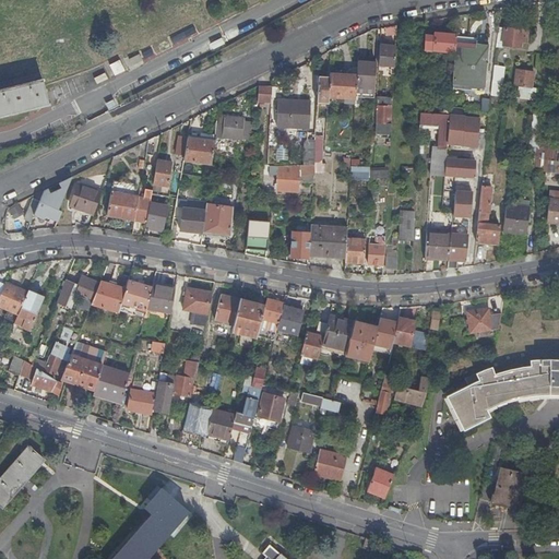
[(527,31),(498,27),(496,45),(502,45),(521,47),(521,40),(526,42),(527,31)]
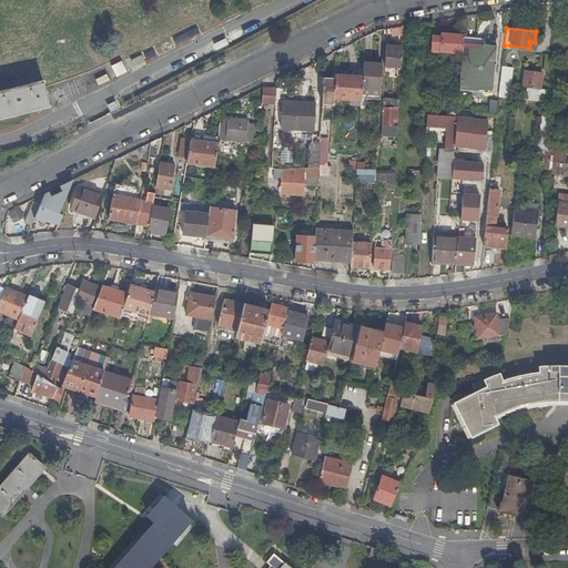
[(430,51),(446,52),(447,33),(442,33),(440,37),(430,36),(430,51)]
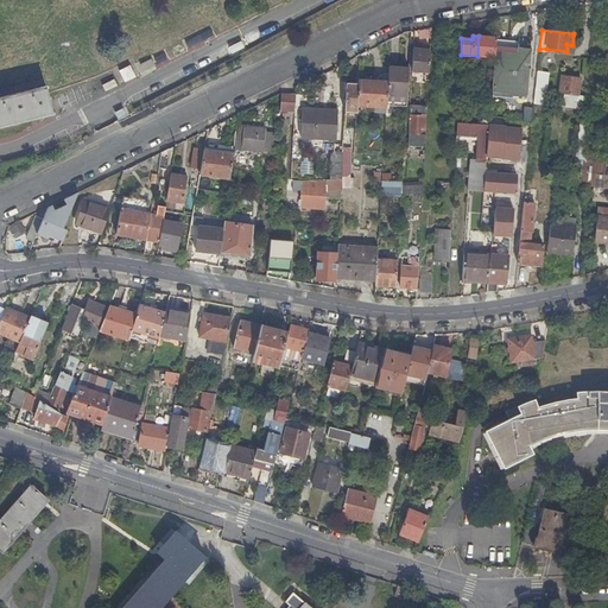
[(496,38),(479,36),(477,56),(494,57),(495,51),(496,43),(496,38)]
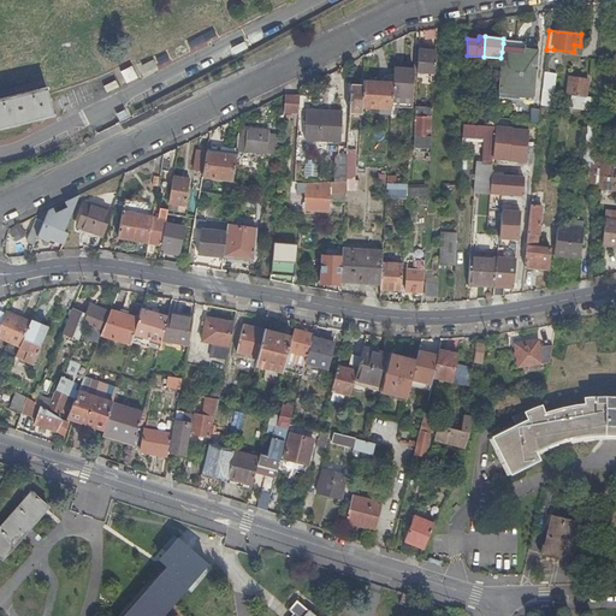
[(428,46),(419,46),(418,72),(420,72),(434,73),(436,51),(428,49),(428,46)]
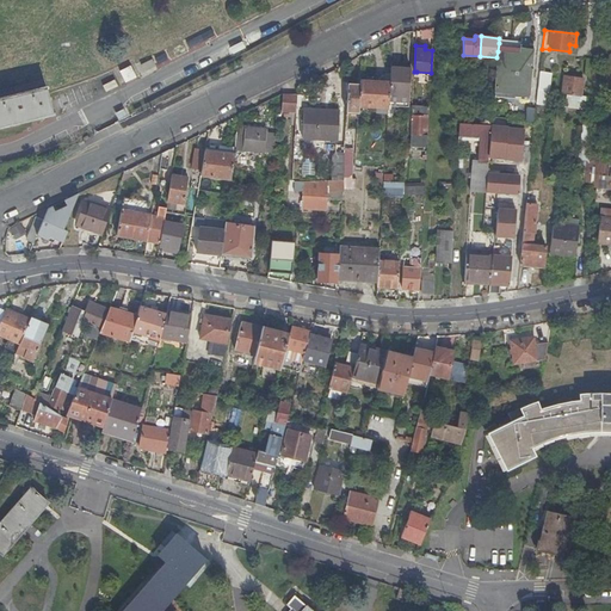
[(520,53),(498,51),(497,57),(494,98),(528,102),(532,51),(520,50),(520,53)]
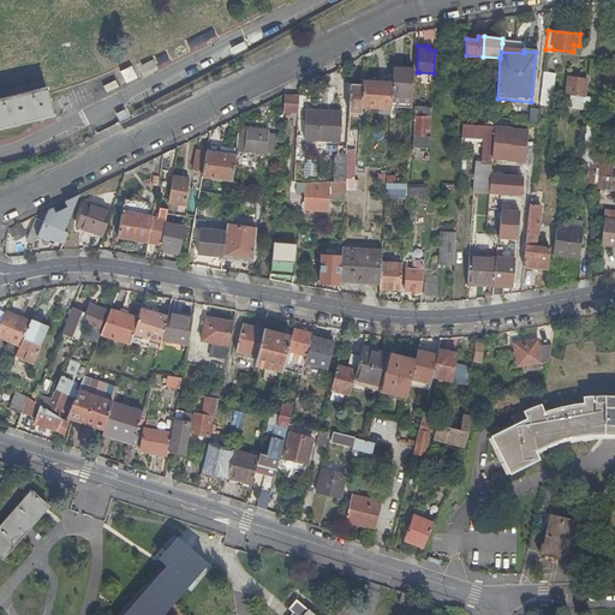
[(548,54),(547,67),(562,69),(563,55),(548,54)]
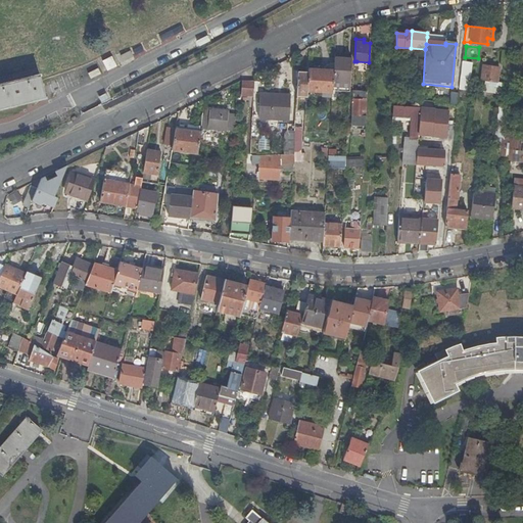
[(133,50),(119,55),(122,65),(136,60),(133,50)]
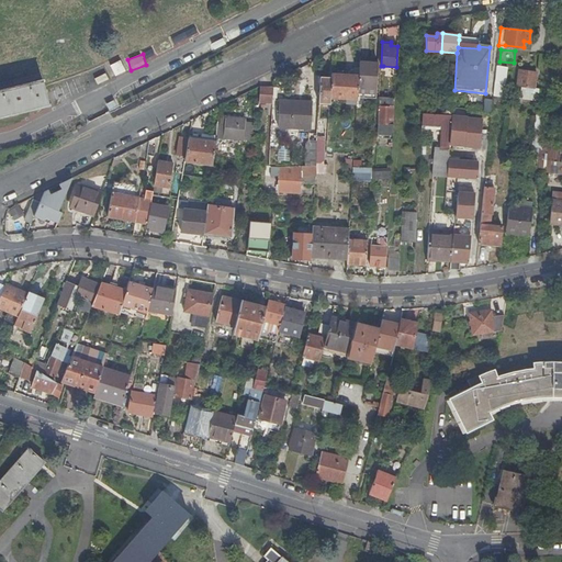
[(122,71),(117,60),(108,65),(112,76),(122,71)]
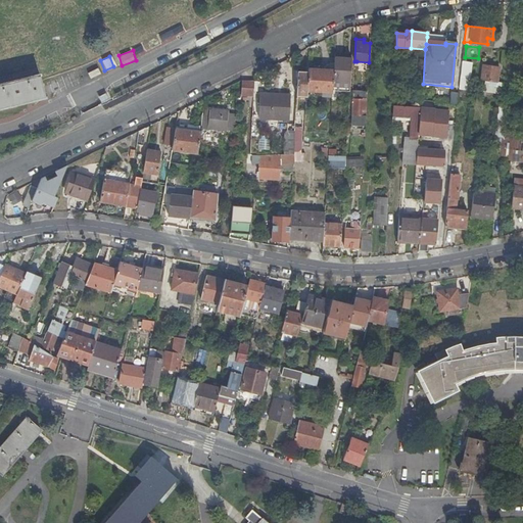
[(351,58),(334,57),(334,58),(333,62),(332,86),(349,87),(351,58)]
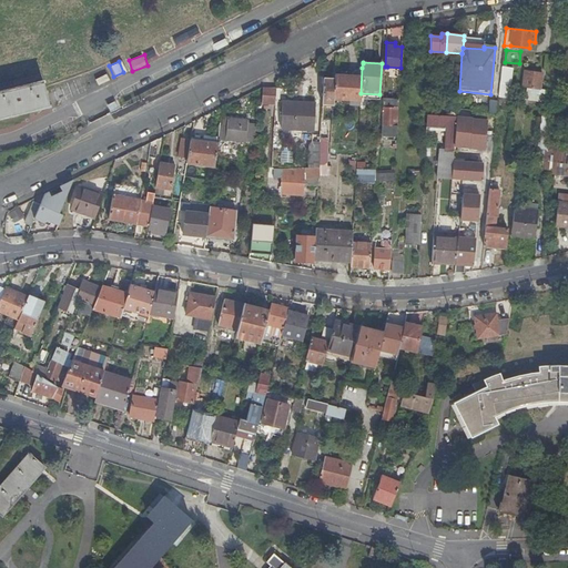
[(499,89),(498,95),(509,97),(513,68),(503,67),(499,89)]
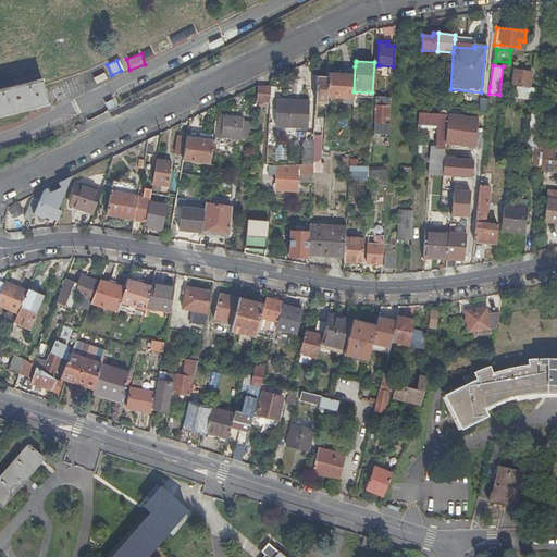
[(343,102),(353,102),(354,96),(354,91),(355,66),(351,66),(345,71),(344,73),(327,73),(327,77),(326,97),(343,98),(343,102)]
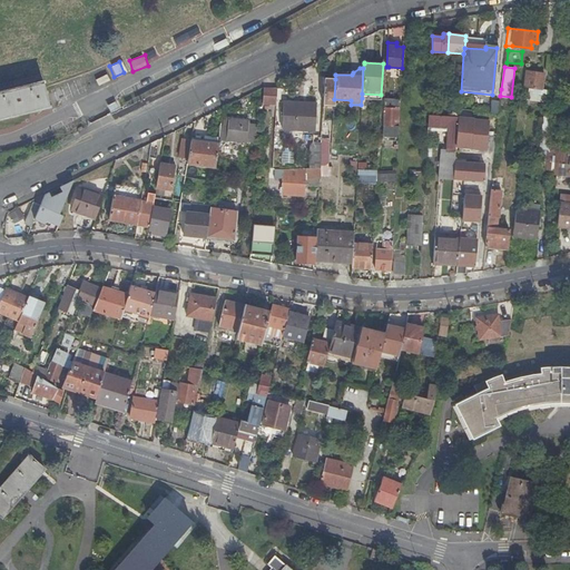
[(544,74),(527,70),(524,87),(542,89),(544,74)]
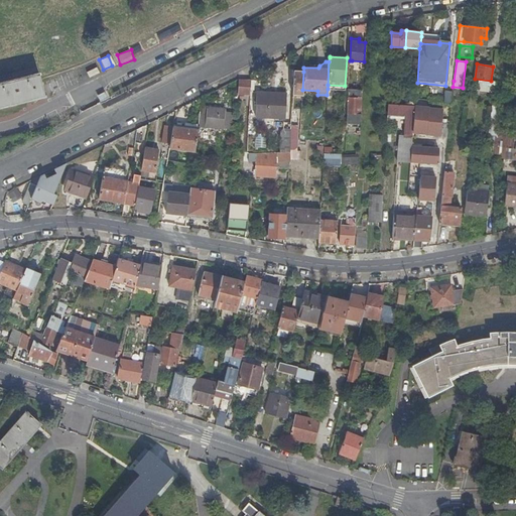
[(303,72),(294,71),(292,94),(302,95),(302,90),(303,72)]
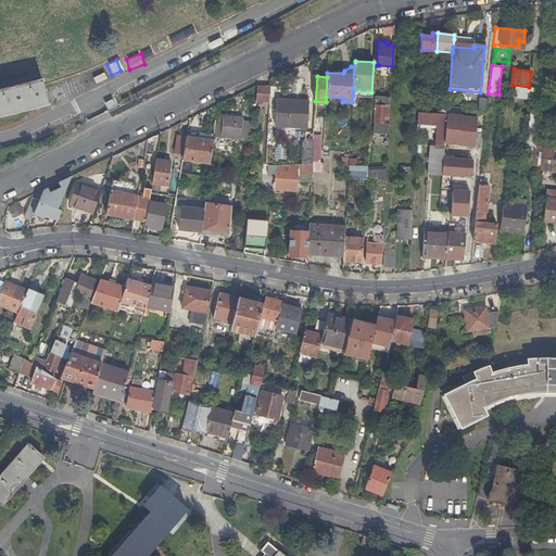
[(0,114),(46,103),(40,78),(0,88),(0,114)]
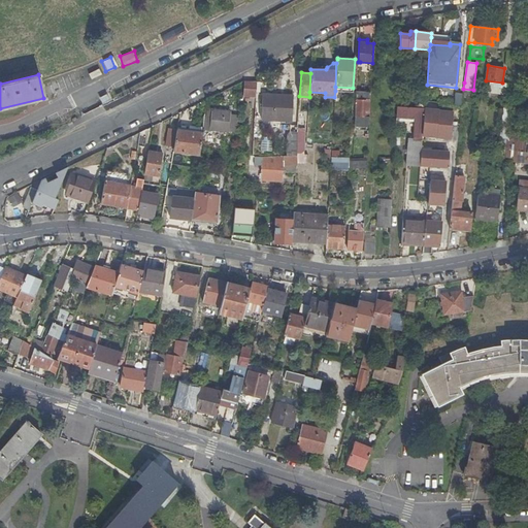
[(256,81),(244,80),(244,81),(242,97),(256,97),(256,81)]
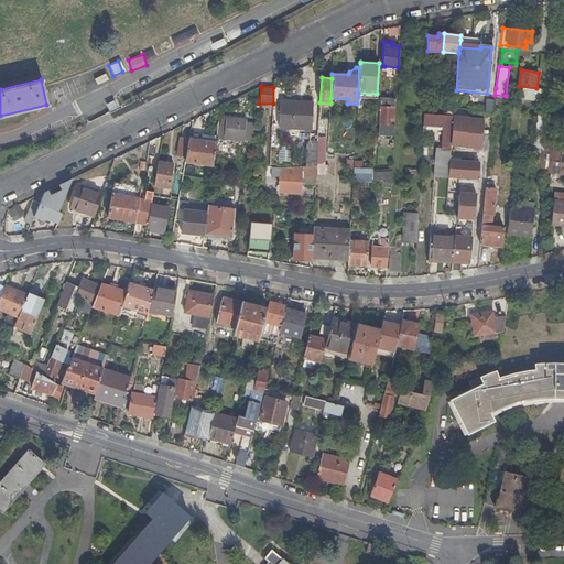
[(280,161),(280,167),(316,166),(317,152),(320,106),(299,105),(299,99),(295,99),(296,95),(284,95),(282,130),(293,130),(293,140),(305,141),(303,160),(280,161)]
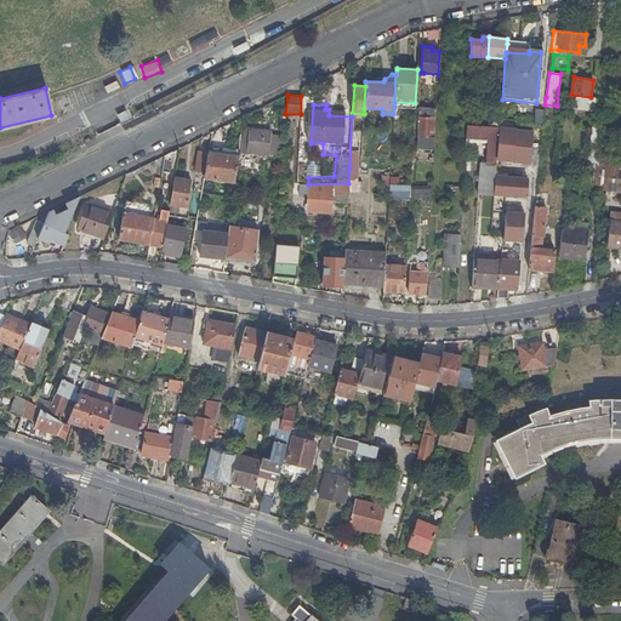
[(419,149),(434,151),(436,108),(420,108),(419,149)]
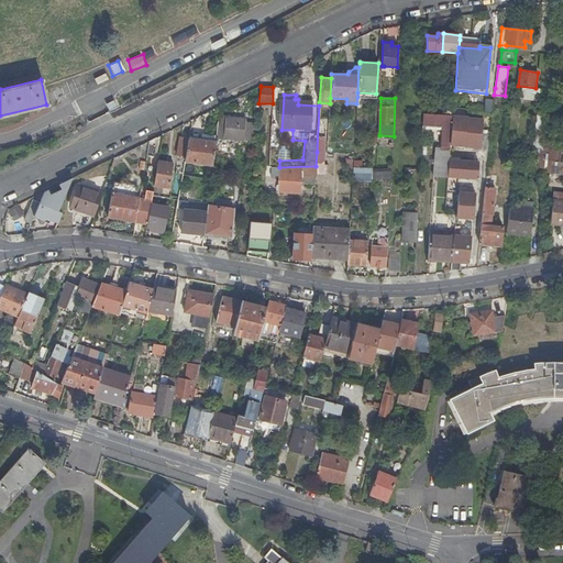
[(483,99),(481,111),(488,112),(490,101),(483,99)]
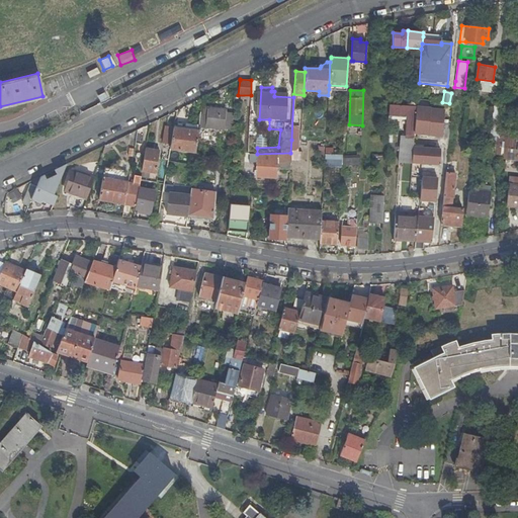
[(504,96),(495,95),(494,105),(502,106),(504,96)]
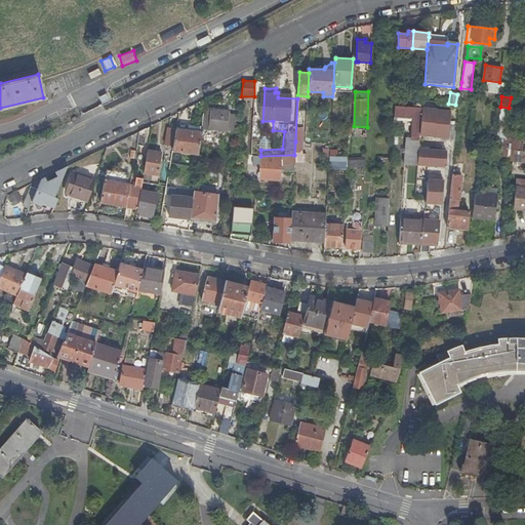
[(394,117),(407,118),(408,107),(395,106),(394,117)]
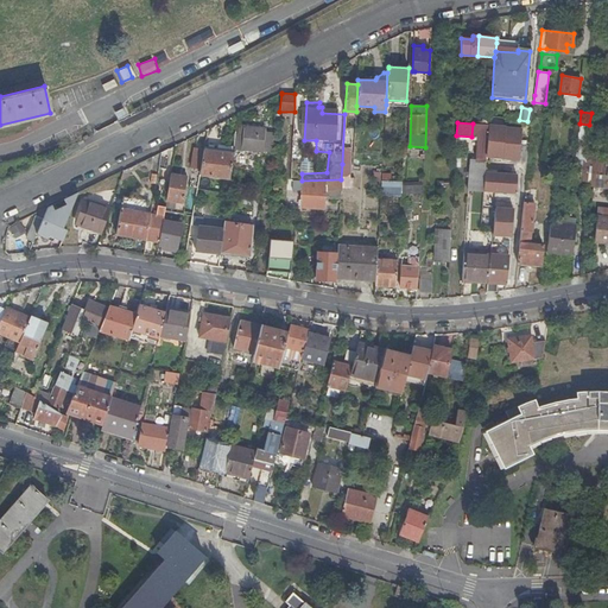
[(489,125),(473,124),(472,137),(479,137),(477,153),(480,153),(480,160),(470,159),(468,190),(483,191),(486,158),(488,128),(489,125)]
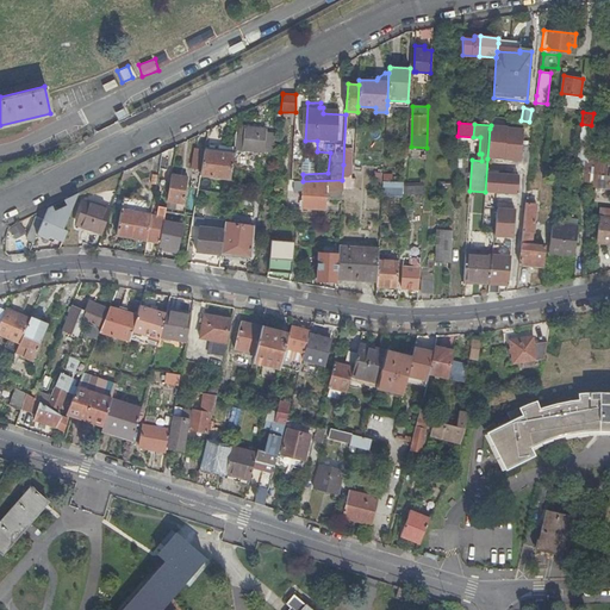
[(595,187),(595,186),(596,174),(609,175),(609,156),(590,155),(593,125),(591,125),(582,124),(573,185),(595,187)]
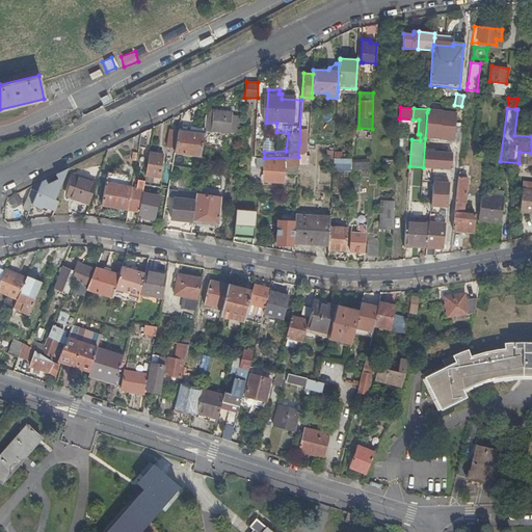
[(213,131),(228,132),(229,113),(215,112),(213,131)]
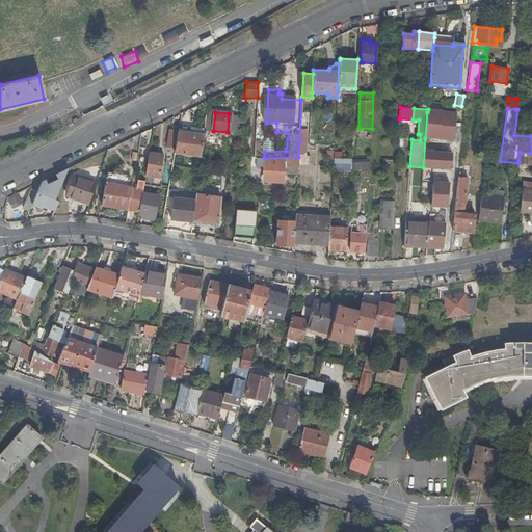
[(427,112),(425,138),(453,141),(456,115),(443,114),(443,113),(427,112)]
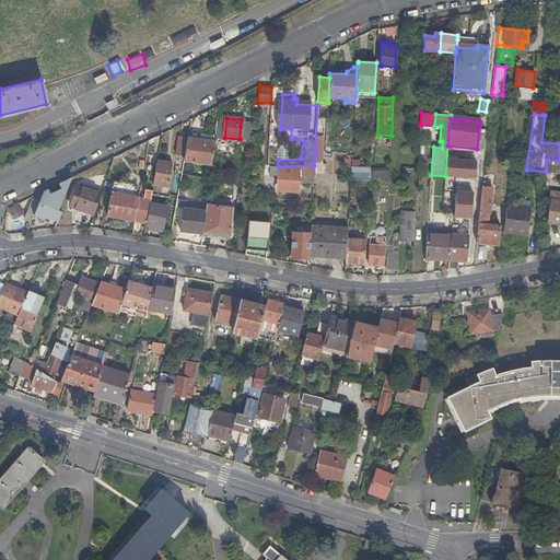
[(214,141),(187,138),(184,161),(211,164),(213,151),(214,141)]
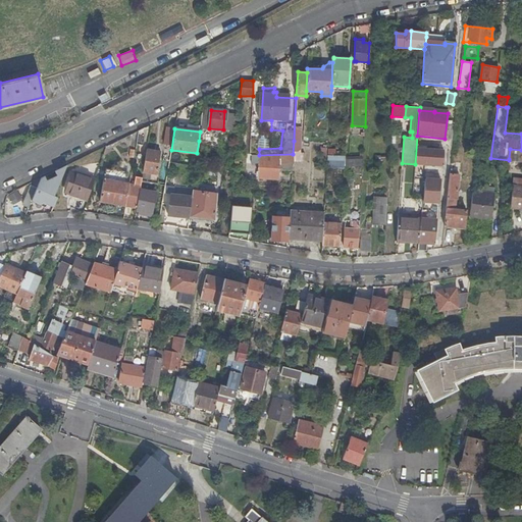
[(202,154),(206,155),(208,142),(199,141),(197,153),(197,158),(197,161),(201,161),(202,154)]
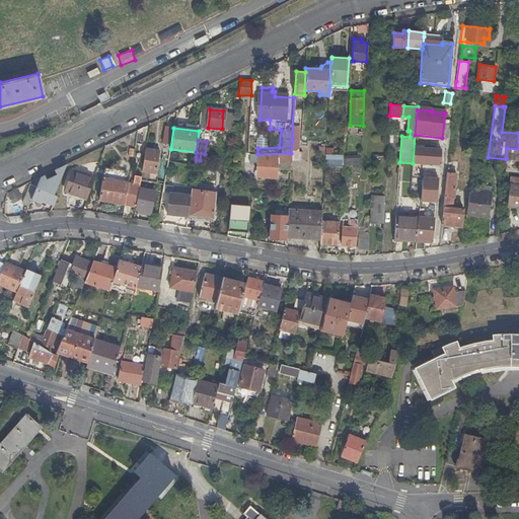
[(160,151),(145,148),(142,170),(156,172),(160,151)]
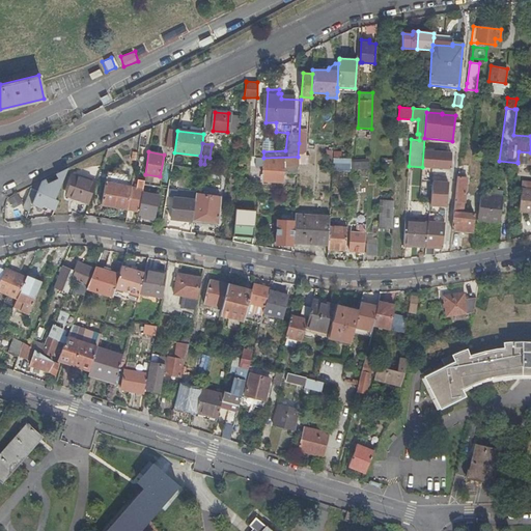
[(518,162),(530,163),(530,152),(519,151),(518,162)]
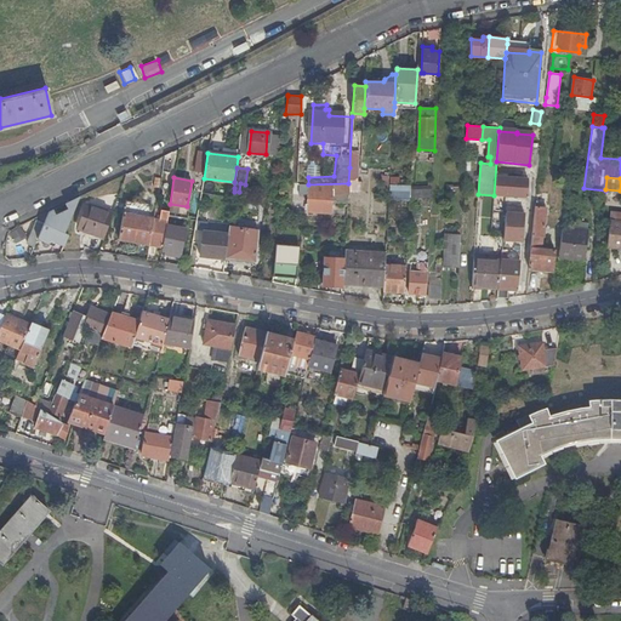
[(495,178),(494,195),(517,198),(517,194),(522,194),(522,198),(527,199),(528,182),(495,178)]
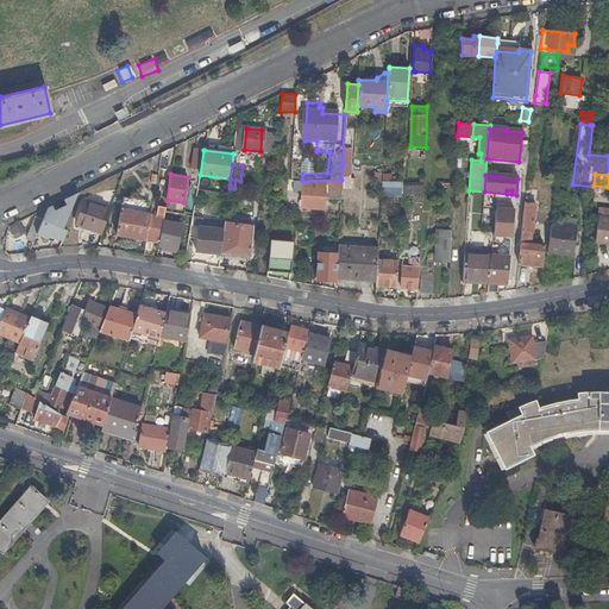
[(326,196),(340,198),(341,180),(302,181),(295,180),(294,190),(302,190),(301,207),(325,208),(326,196)]
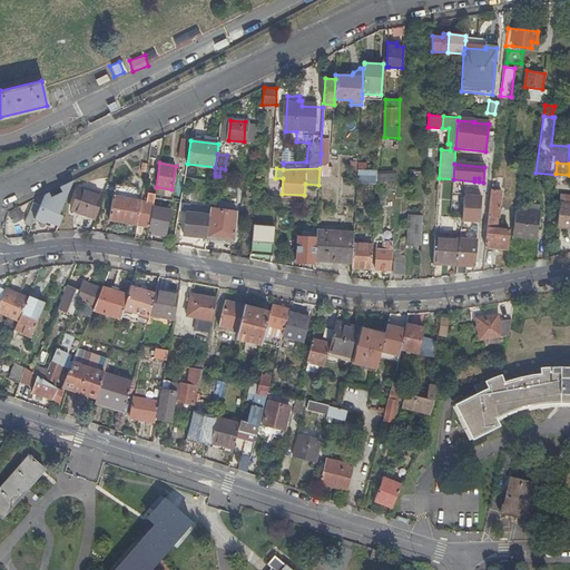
[(373,179),(374,169),(357,168),(357,177),(373,179)]
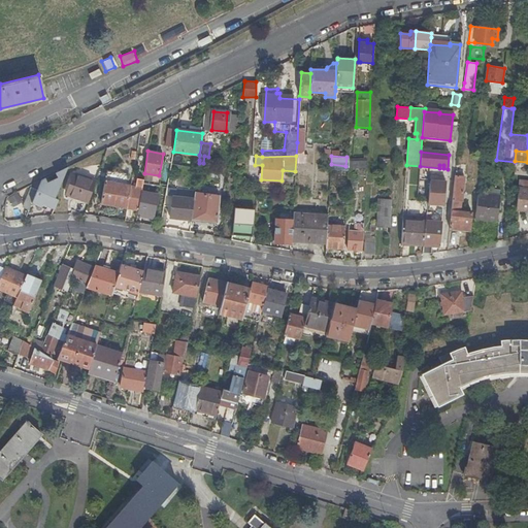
[(191,158),(190,167),(198,168),(199,163),(199,160),(191,158)]
